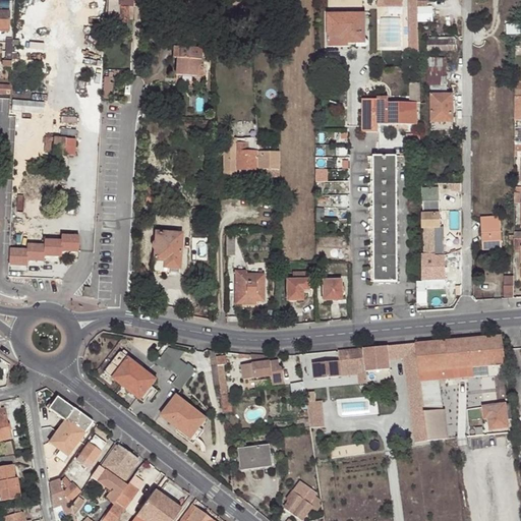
[(119,1),(112,0),(108,0),(108,23),(128,24),(129,7),(119,6),(119,1)]
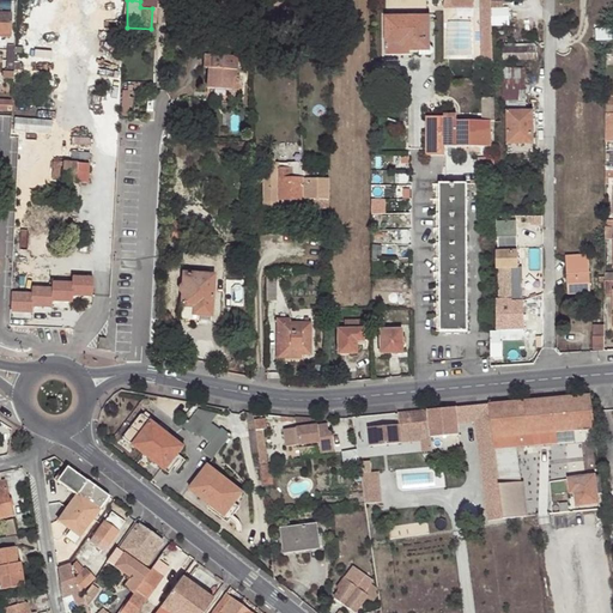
[(507,0),(480,0),(484,59),(496,59),(495,25),(509,24),(507,0)]
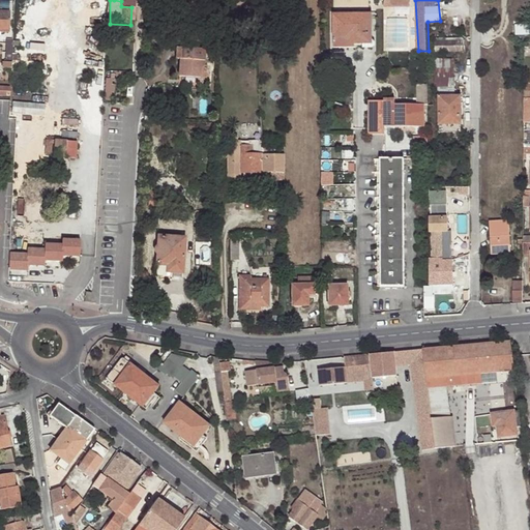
[(0,31),(9,32),(10,11),(0,10),(0,31)]
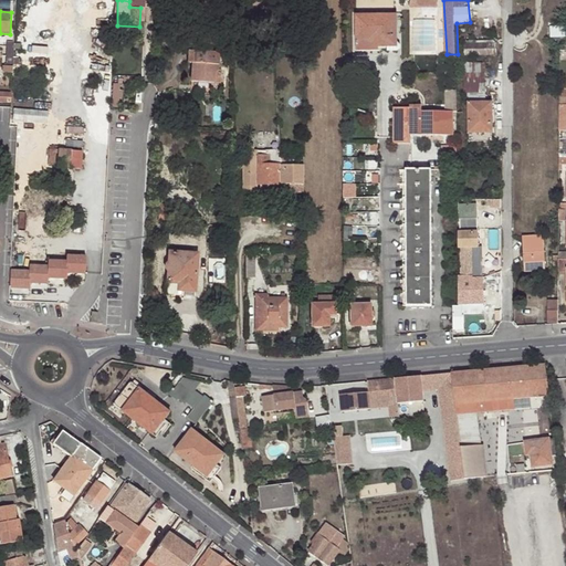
[(395,16),(356,16),(357,52),(379,52),(379,46),(397,46),(397,35),(395,35),(395,16)]
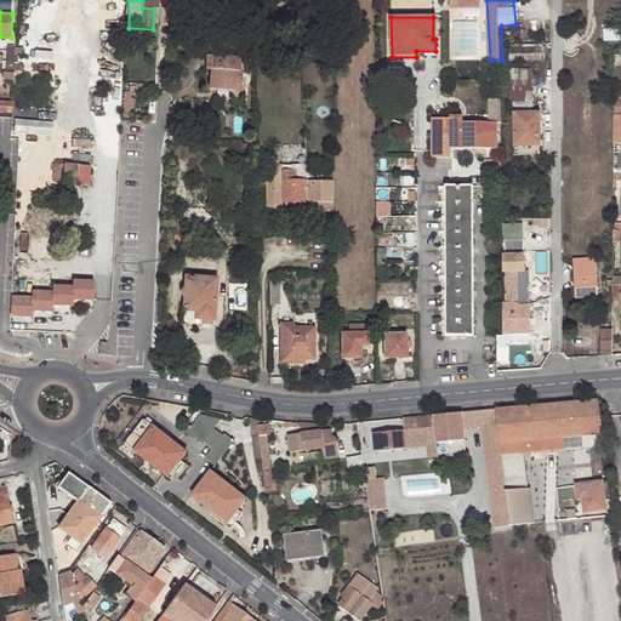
[(513,44),(513,60),(546,60),(546,43),(513,44)]
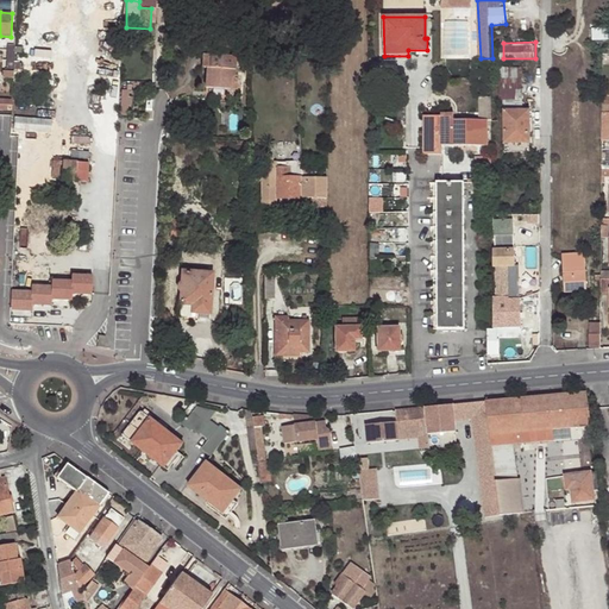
[(13,79),(14,46),(8,46),(6,71),(4,70),(2,77),(13,79)]
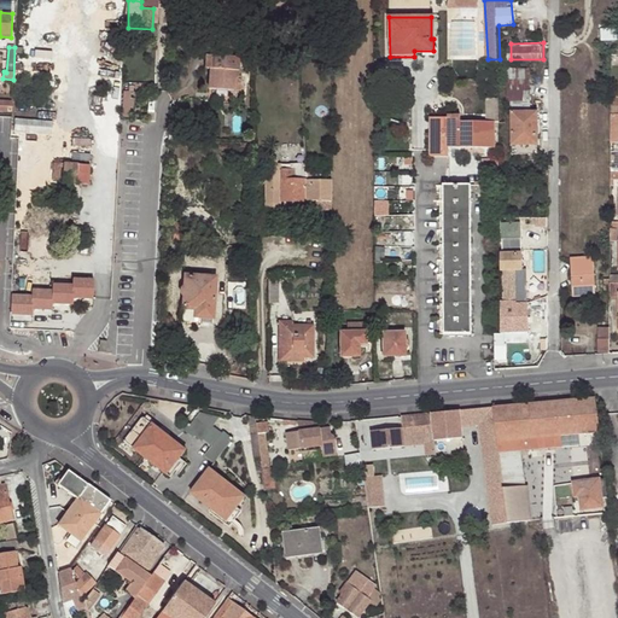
[(240,57),(205,54),(205,68),(210,69),(209,88),(242,91),(242,85),(238,83),(240,57)]
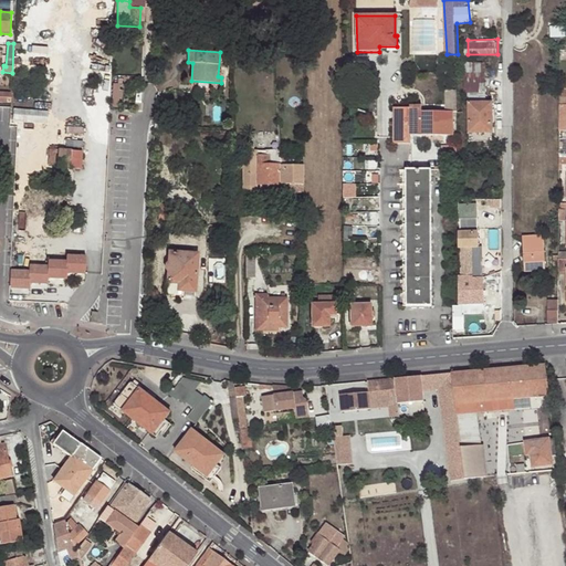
[(464,63),(464,73),(485,73),(485,63),(464,63)]
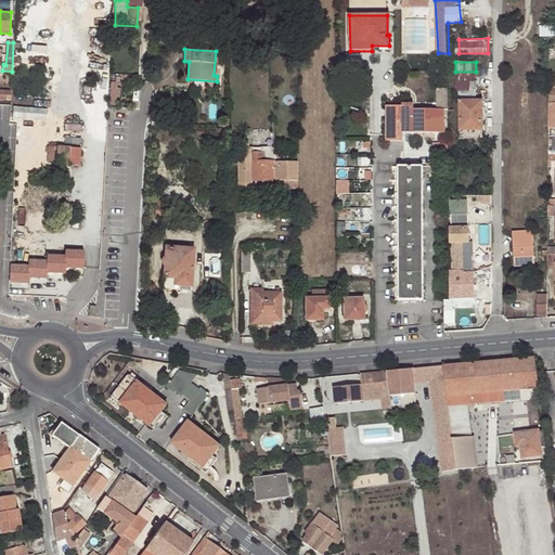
[(476,72),(455,72),(455,90),(460,91),(477,90),(476,72)]
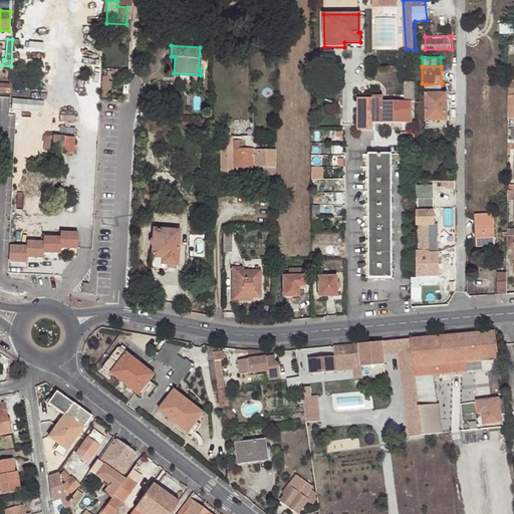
[(407,90),(415,90),(415,81),(409,81),(409,87),(407,87),(407,90)]
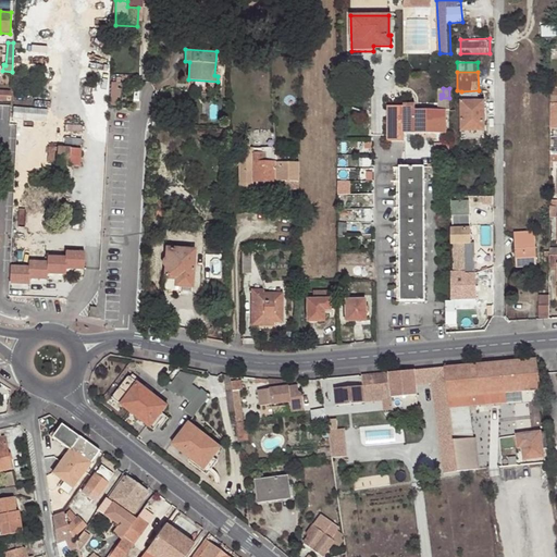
[(0,100),(11,101),(11,91),(0,90),(0,100)]
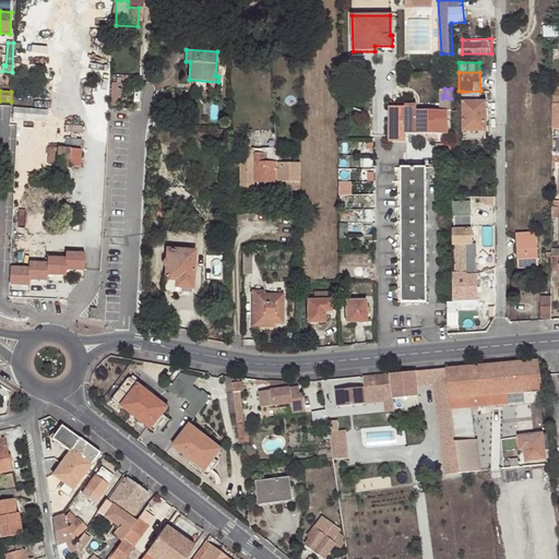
[(480,91),(463,92),(463,102),(480,102),(480,91)]
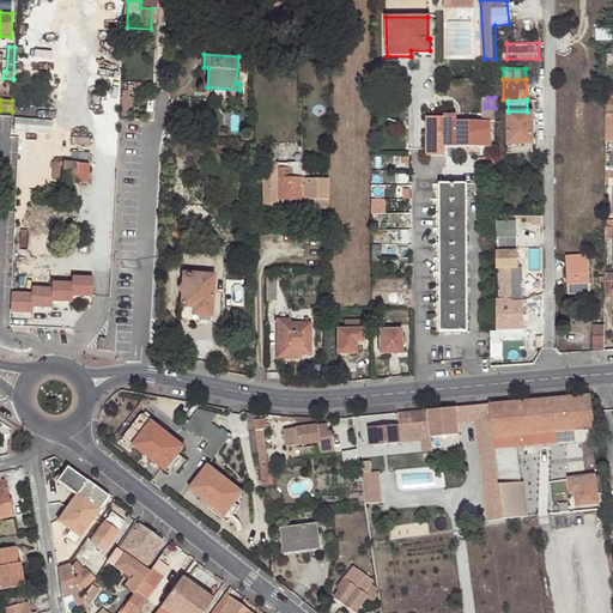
[(527,111),(508,111),(508,145),(509,152),(534,152),(534,110),(527,111)]
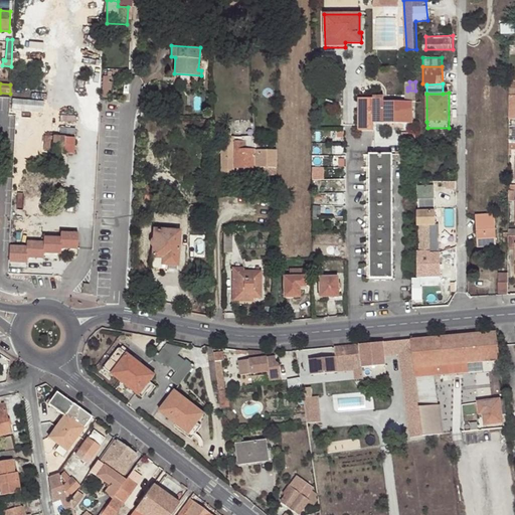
[(373,96),(373,99),(374,123),(413,123),(413,102),(384,102),(384,96),(373,96)]
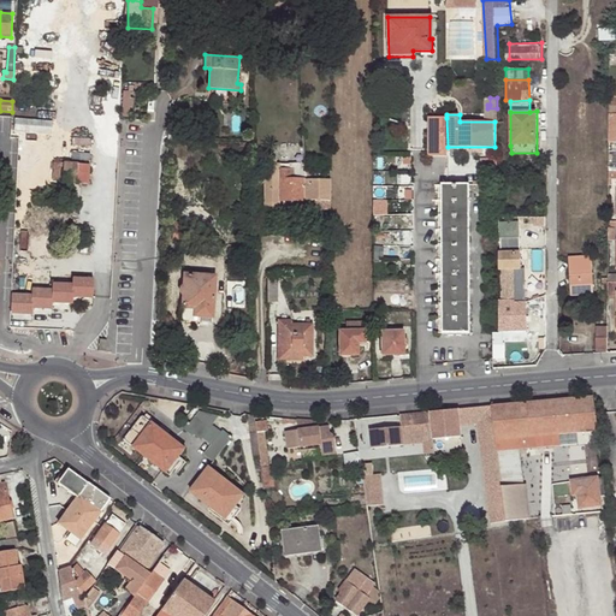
[(54,130),(54,119),(17,118),(17,130),(54,130)]
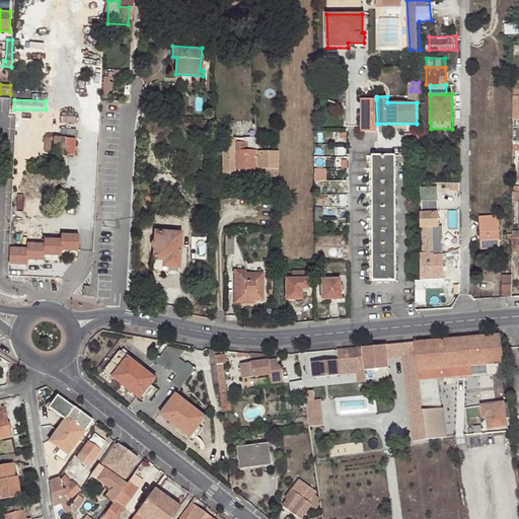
[(362,132),(377,132),(377,124),(376,99),(362,99),(362,132)]
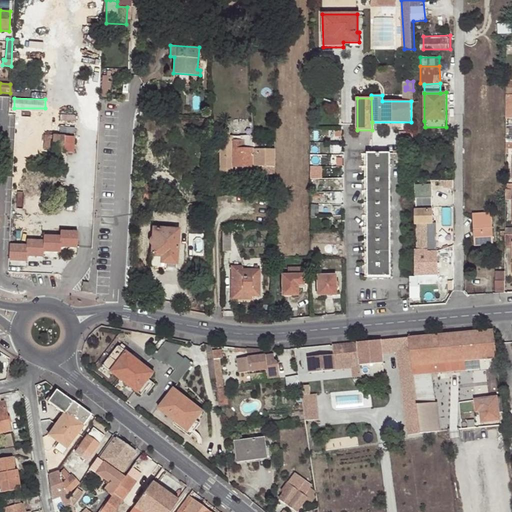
[(230,130),(221,130),(221,135),(219,135),(219,176),(233,176),(232,167),(255,167),(275,166),(275,149),(254,149),(254,148),(244,148),(244,140),(241,141),(233,140),(233,135),(230,136),(230,130)]
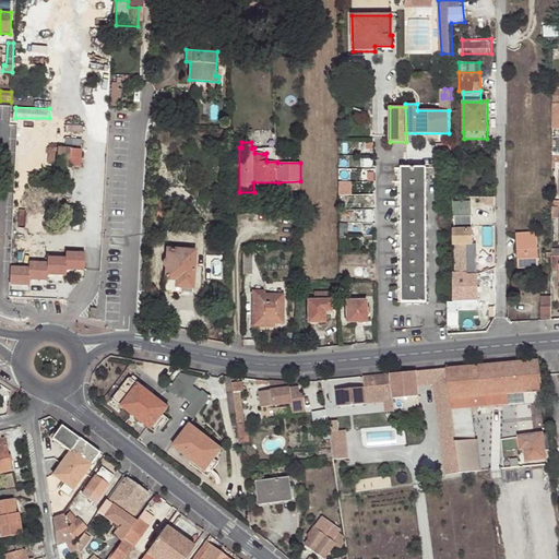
[(340,146),(340,155),(348,155),(348,146),(340,146)]
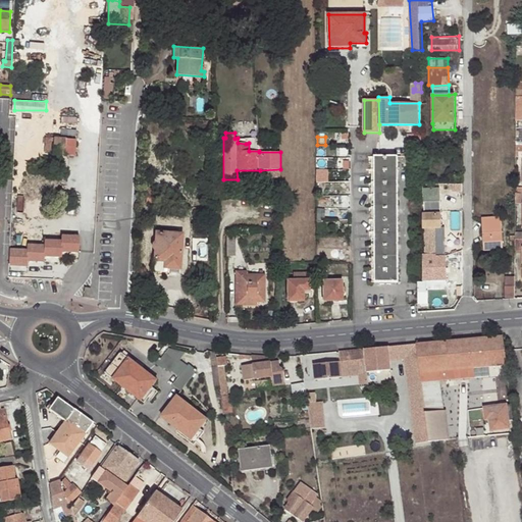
[(46,138),(45,153),(72,155),(73,140),(46,138)]
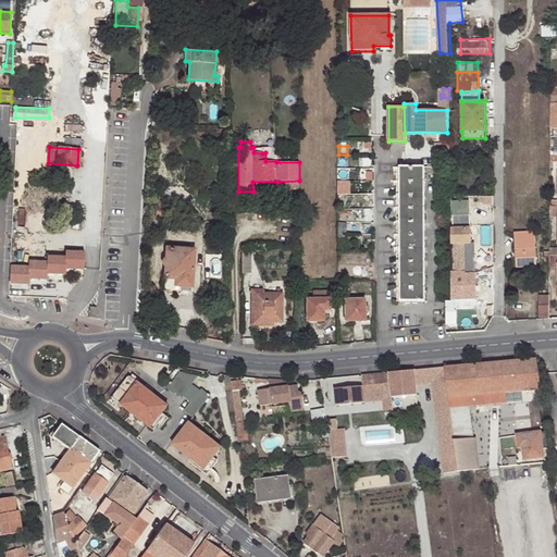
[(262,148),(262,153),(265,152),(265,161),(276,161),(275,148),(262,148)]
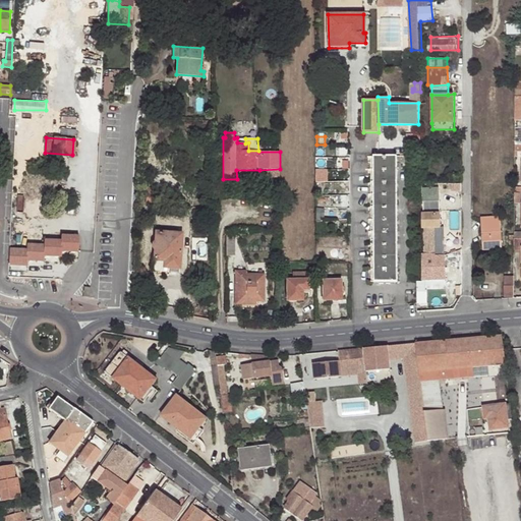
[(398,156),(373,157),(373,282),(398,282),(398,156)]
